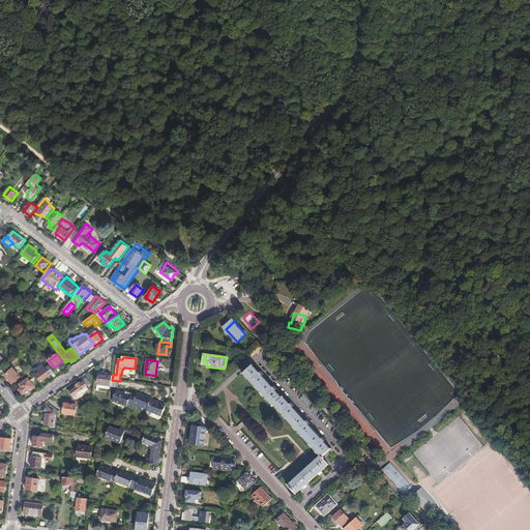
[(33,371),(36,374),(45,367),(42,363),(33,371)]
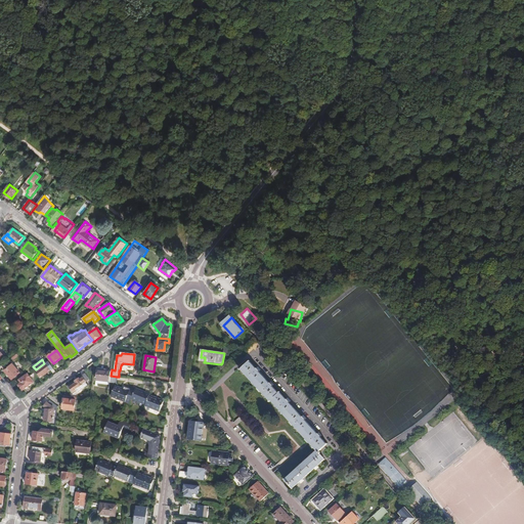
[(36,369),(41,378),(53,368),(48,360),(44,363),(36,369)]
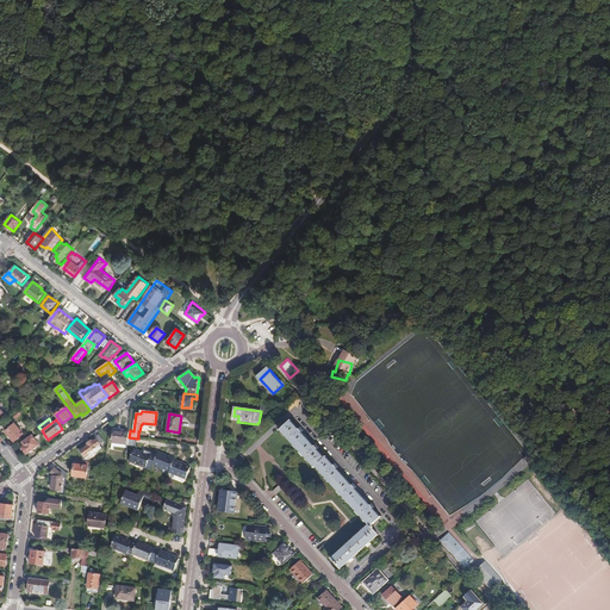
[(331,559),(341,568),(378,534),(372,528),(373,527),(372,526),(380,517),(325,456),(324,458),(291,421),(280,430),(315,467),(316,466),(369,524),(331,559)]
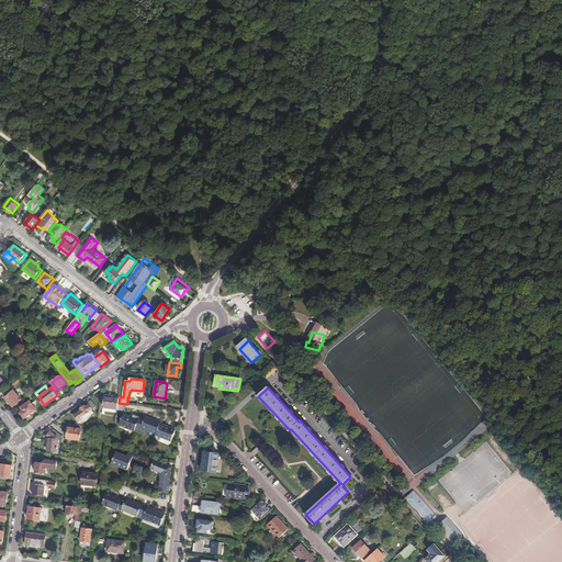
[(13,390),(6,397),(13,407),(22,400),(13,390)]
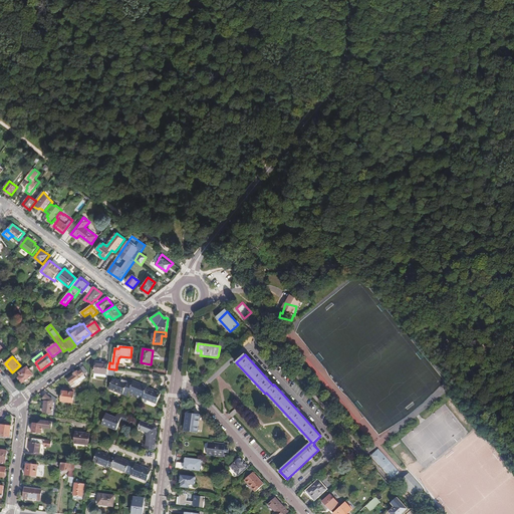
[(94,373),(107,374),(108,368),(109,363),(104,363),(105,362),(96,361),(94,373)]
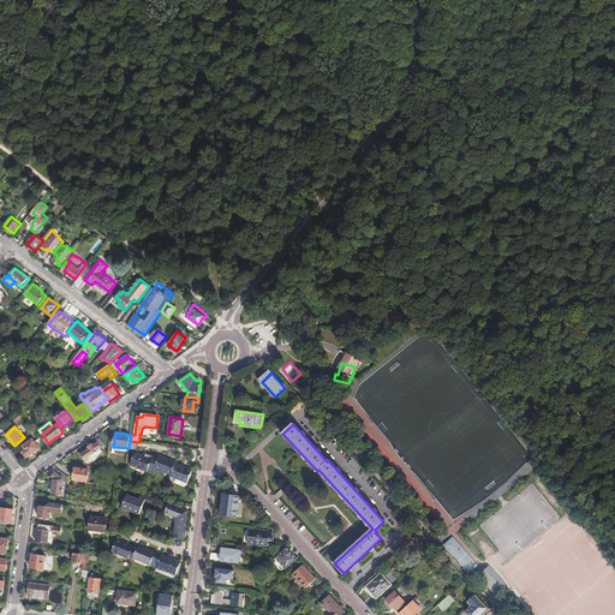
[(36,446),(37,445),(34,439),(23,446),(25,449),(23,452),(28,458),(39,449),(36,446)]
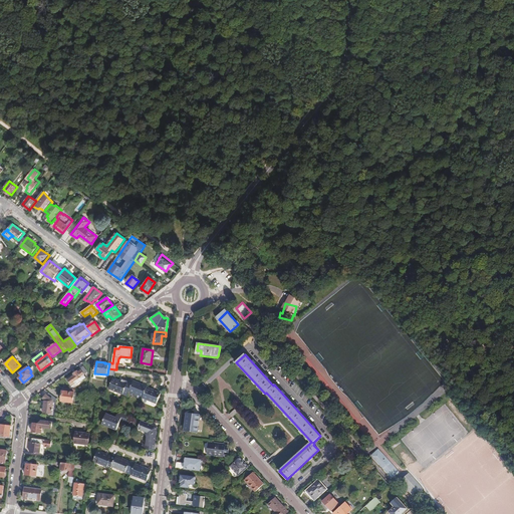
[(78,370),(74,373),(75,374),(72,377),(75,381),(76,380),(78,383),(87,377),(84,374),(85,374),(82,370),(79,372),(78,370)]
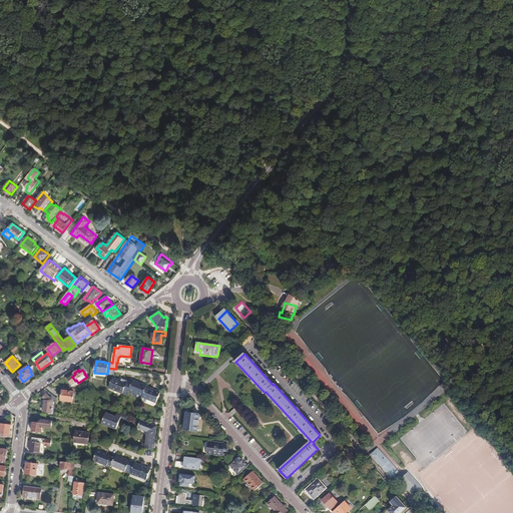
[(113,379),(109,388),(127,395),(129,391),(143,397),(143,398),(156,403),(160,393),(147,388),(147,387),(133,381),(132,383),(128,381),(127,384),(113,379)]
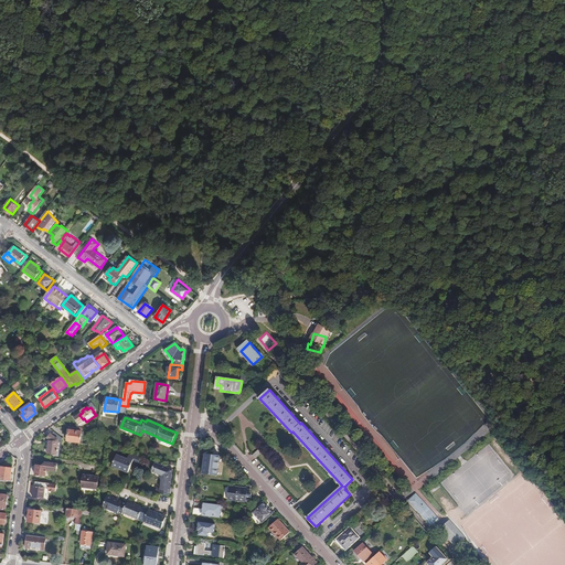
[(81,432),(82,428),(70,426),(67,440),(81,443),(82,432),(81,432)]
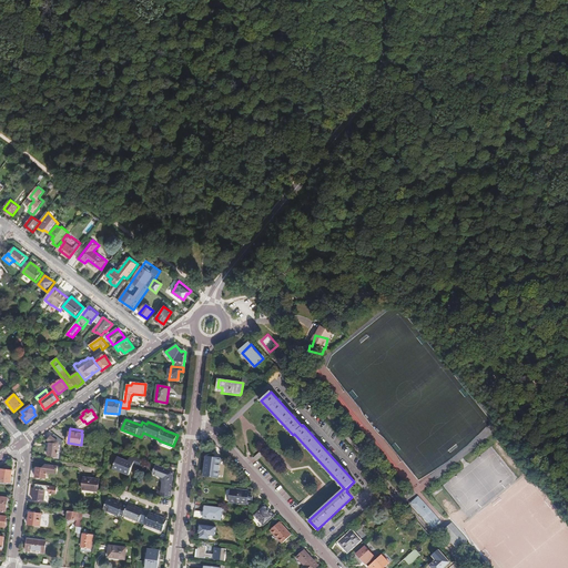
[(59,445),(62,446),(63,440),(54,435),(52,437),(51,436),(48,440),(51,443),(49,456),(58,457),(59,445)]
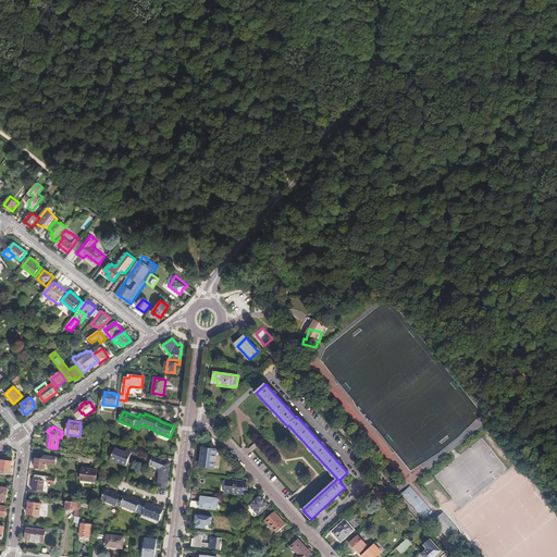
[(249,448),(252,453),(259,446),(256,443),(249,448)]
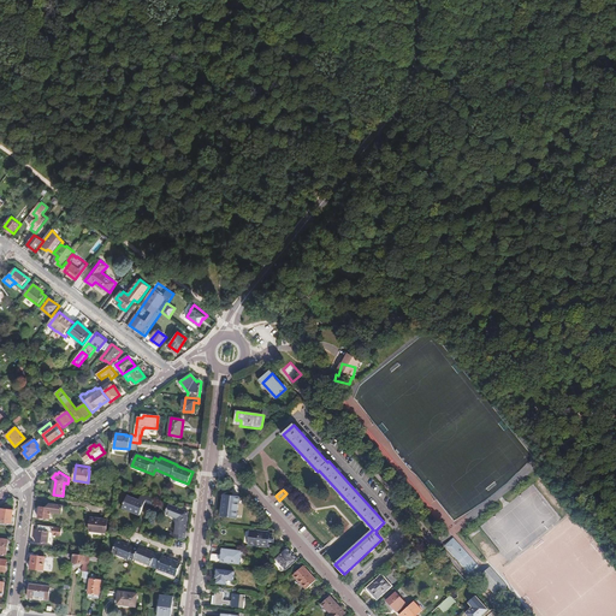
[(129,497),(124,508),(141,515),(144,504),(152,507),(154,498),(141,492),(137,499),(129,497)]
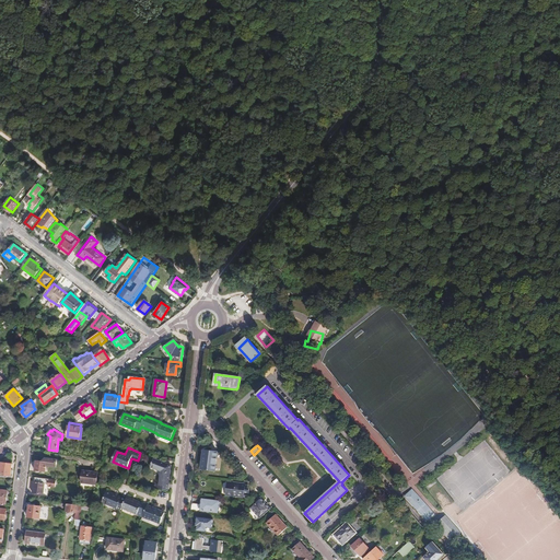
[(203,463),(202,469),(216,471),(219,453),(205,452),(203,458),(202,458),(201,463),(203,463)]
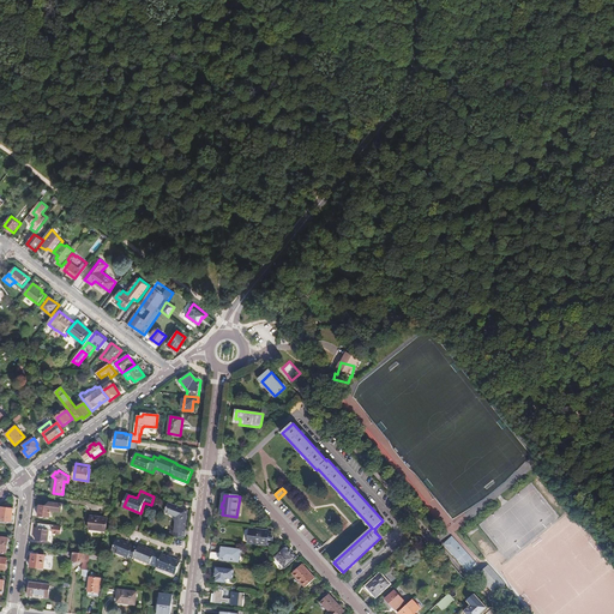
[(53,504),(49,503),(49,507),(40,506),(38,516),(50,518),(52,512),(62,513),(64,505),(53,504)]
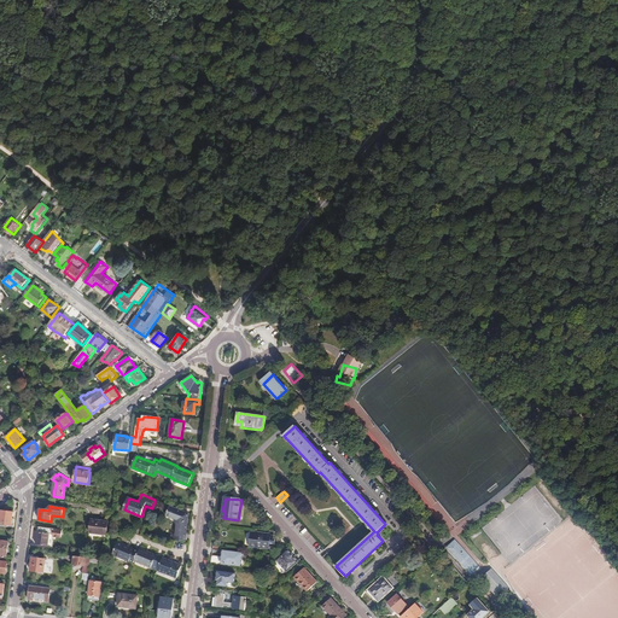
[(170,506),(167,514),(179,519),(176,540),(185,541),(188,513),(170,506)]
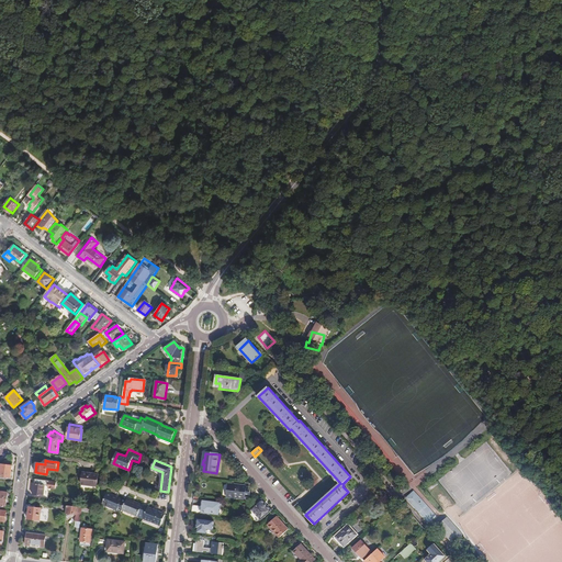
[(1,464),(0,475),(0,479),(8,480),(8,479),(12,480),(13,472),(12,472),(13,465),(1,464)]
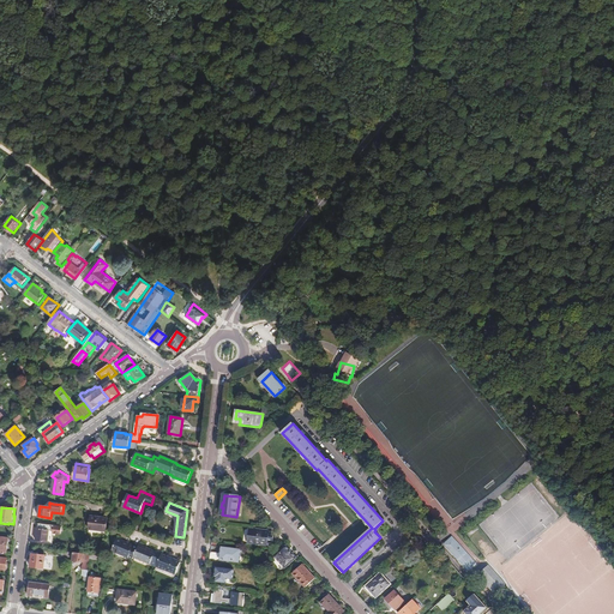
[(91,517),(89,530),(107,533),(108,519),(91,517)]
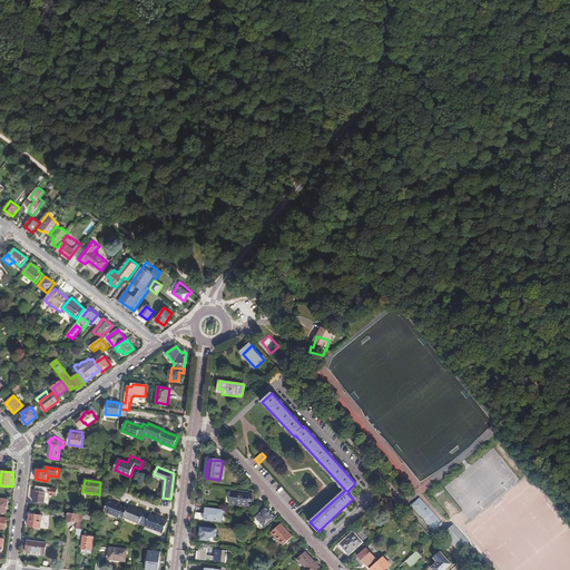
[(36,491),(33,503),(45,504),(46,492),(36,491)]
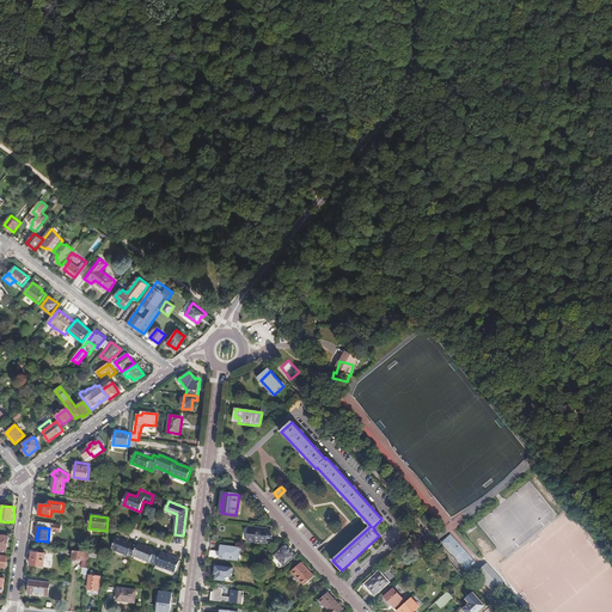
[(263,530),(249,528),(249,536),(251,536),(250,542),(267,544),(268,539),(273,540),(274,532),(263,531),(263,530)]
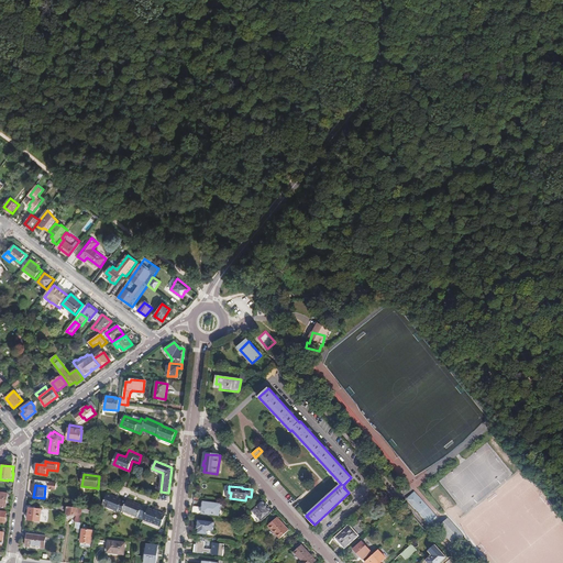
[(400,501),(387,486),(383,489),(393,500),(390,503),(395,507),(400,501)]
